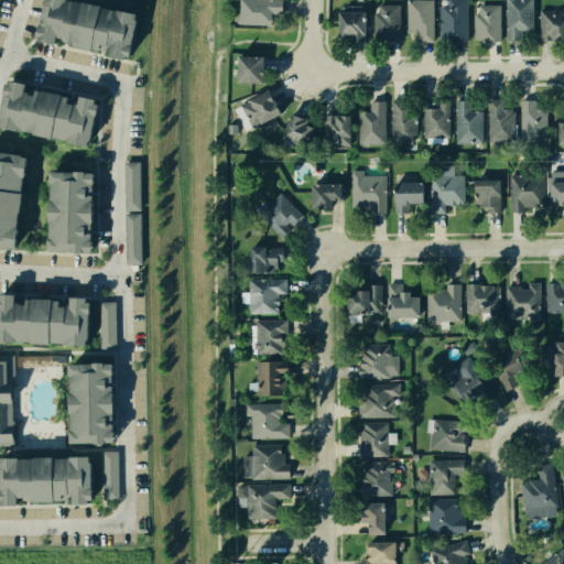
[(86,0),(43,0),(34,38),(128,56),(138,11),(86,0)]
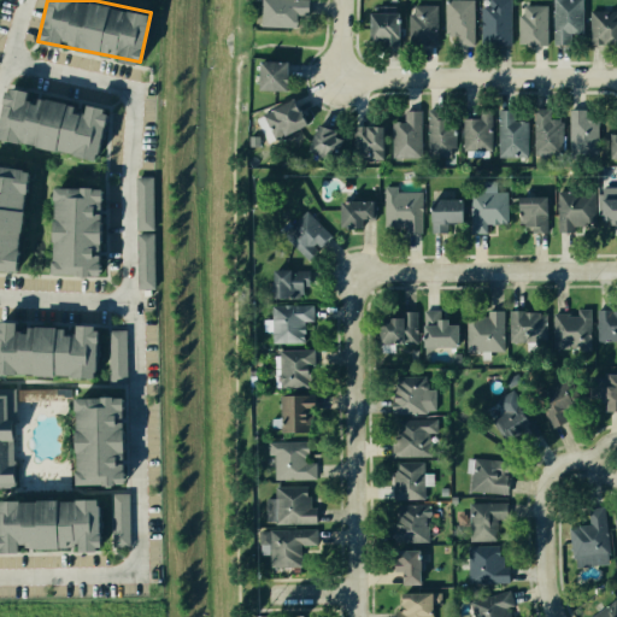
[(259,0),(259,25),(293,25),(293,12),(307,12),(306,0),(259,0)]
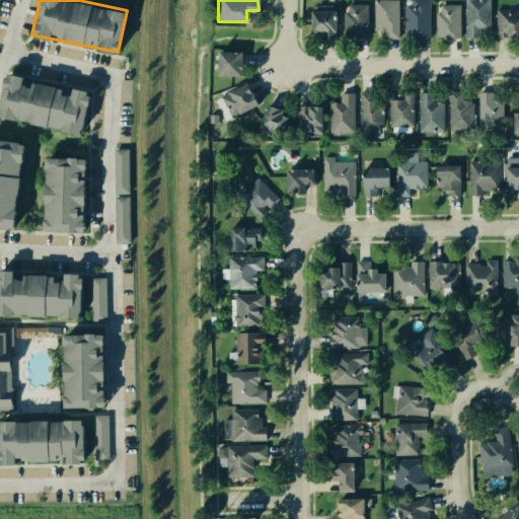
[(429,39),(428,0),(402,0),(403,29),(409,28),(409,39),(429,39)]
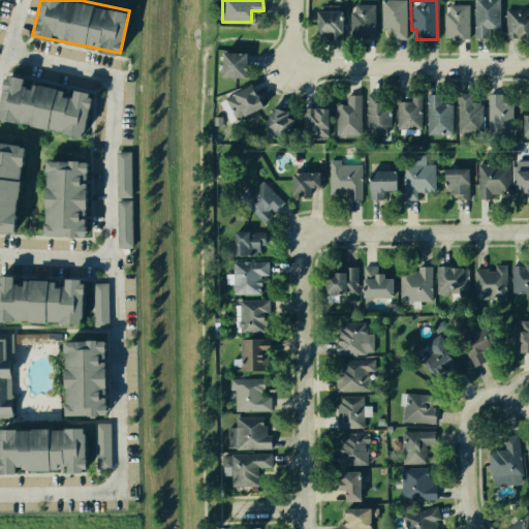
[(497,0),(470,1),(472,38),(485,37),(484,28),(497,27),(497,0)]
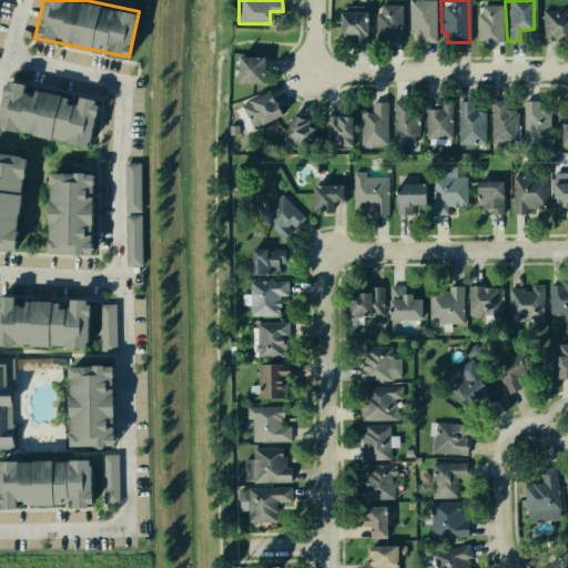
[(435,1),(435,43),(419,43),(419,34),(406,34),(406,1),(435,1)]
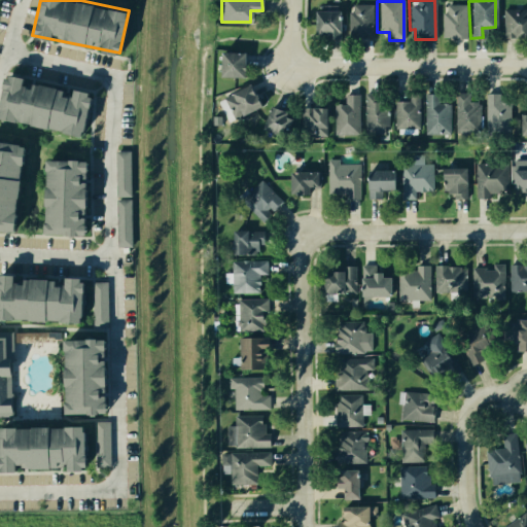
[(316,11),(323,11),(323,5),(337,5),(337,10),(340,10),(339,40),(328,40),(328,35),(315,35),(316,11)]
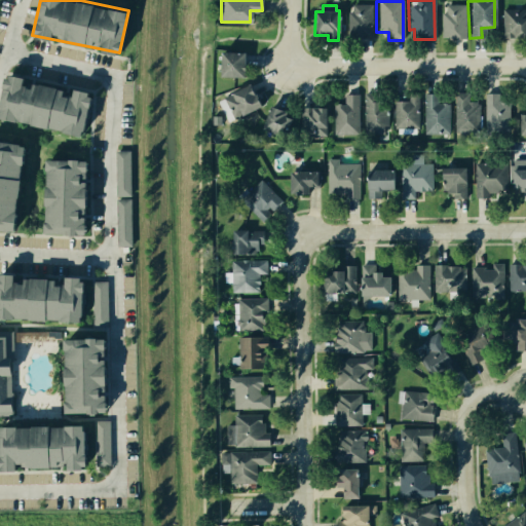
[(372,5),(372,39),(346,39),(346,5),(372,5)]
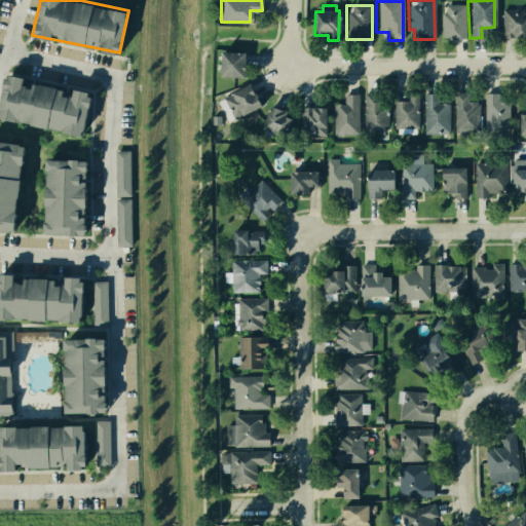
[(463,5),(464,39),(441,39),(440,5),(463,5)]
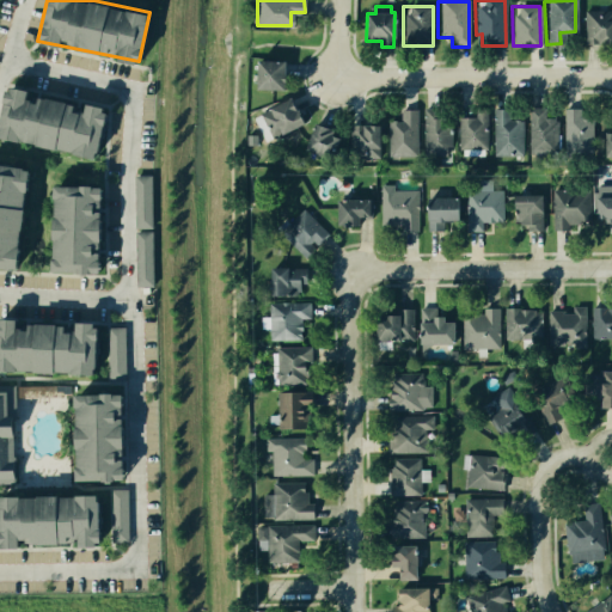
[(582,6),(583,46),(611,44),(609,6),(582,6)]
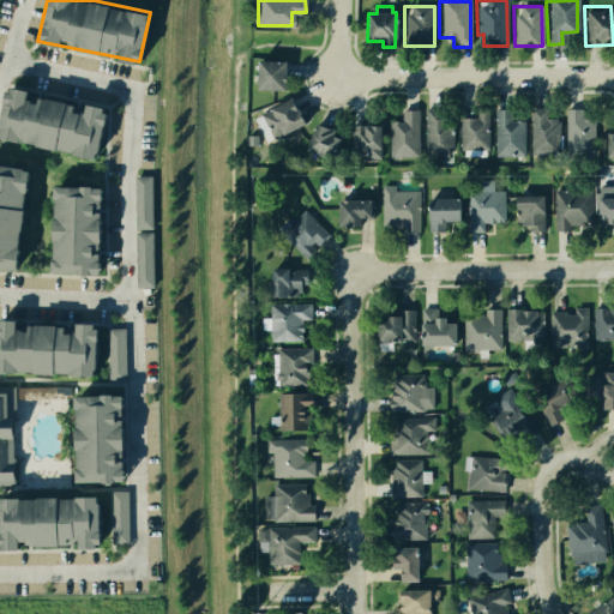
[(258,60),(258,89),(286,89),(287,61),(258,60)]
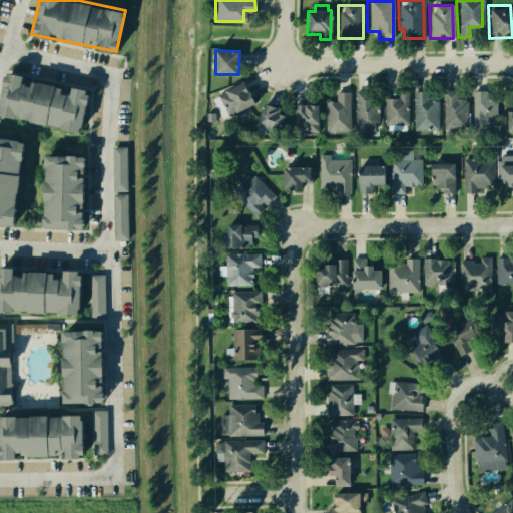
[(85,90),(84,93),(87,94),(80,130),(0,112),(0,98),(5,75),(7,75),(8,73),(22,76),(21,79),(71,90),(71,87),(85,90)]
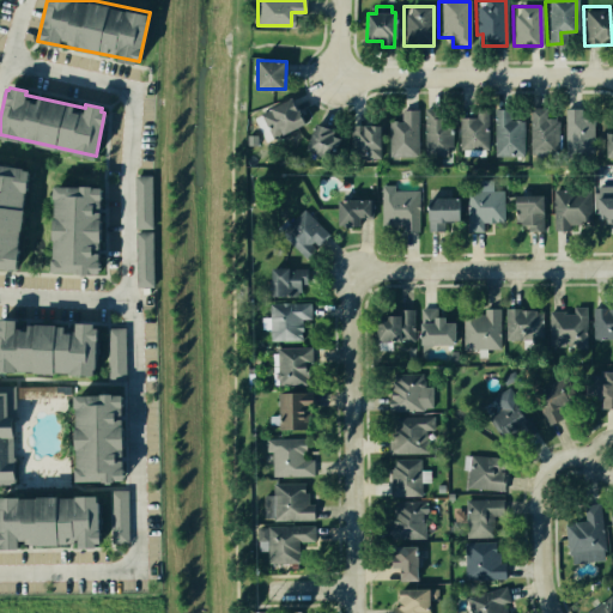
[(302,122),(269,137),(256,109),(286,96),(302,122)]
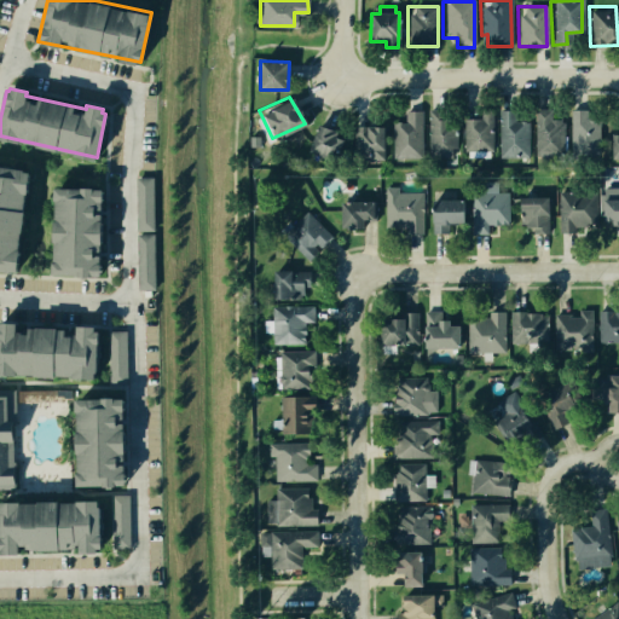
[(424,160),(455,158),(455,119),(439,119),(439,104),(423,105),(424,160)]
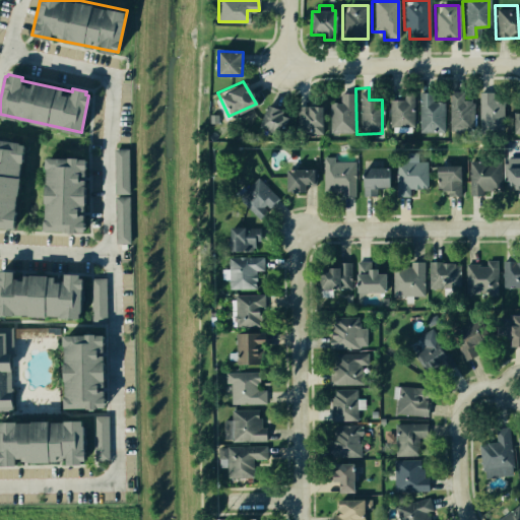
[(389,127),(388,98),(401,98),(401,88),(411,88),(412,127),(389,127)]
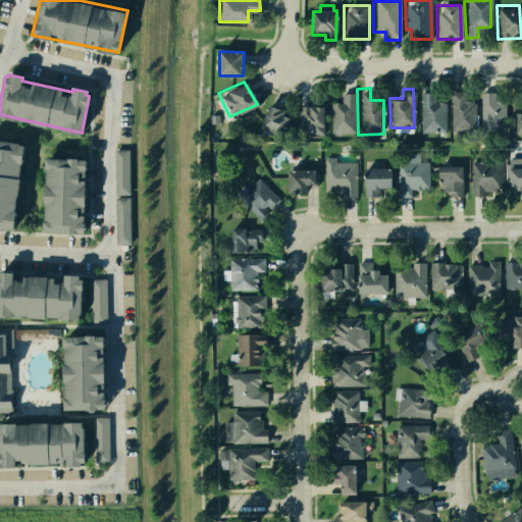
[(450,91),(451,123),(474,123),(474,101),(462,101),(462,91),(450,91)]
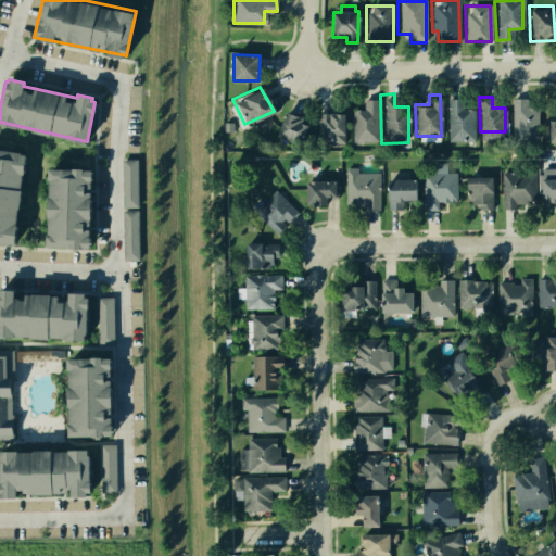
[(447,98),(447,142),(474,141),(472,108),(462,108),(462,98),(447,98)]
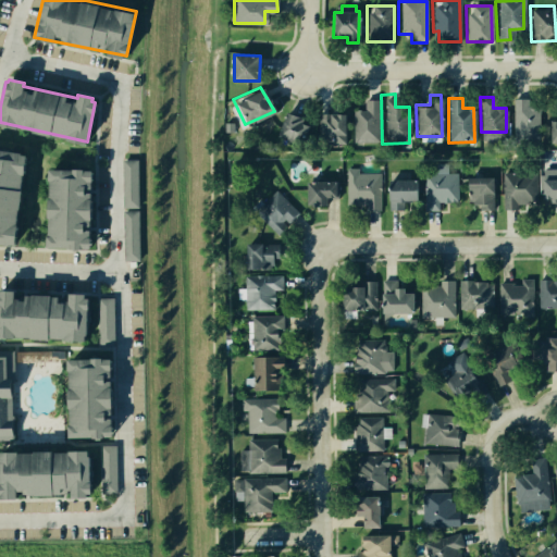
[(512,99),(514,138),(539,138),(537,108),(527,108),(527,99),(512,99)]
